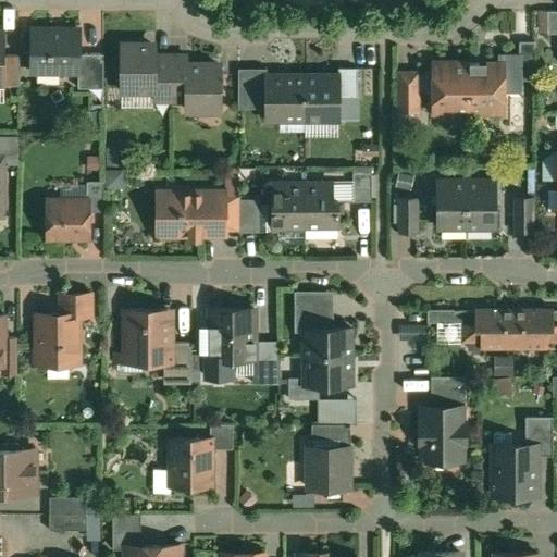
[(556,10),(547,11),(547,34),(556,34),(556,10)]
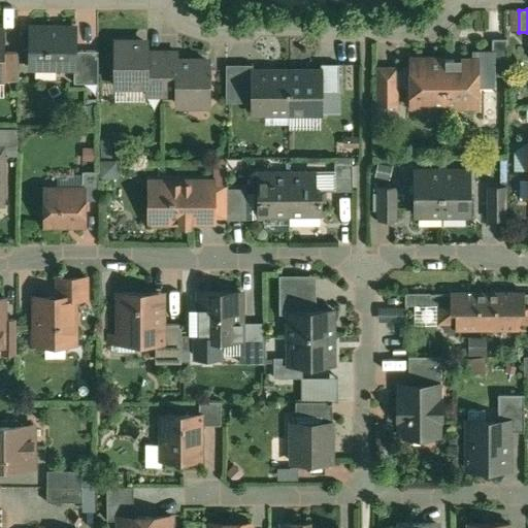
[(75,28),(30,27),(30,67),(74,67),(75,67),(75,51),(75,28)]
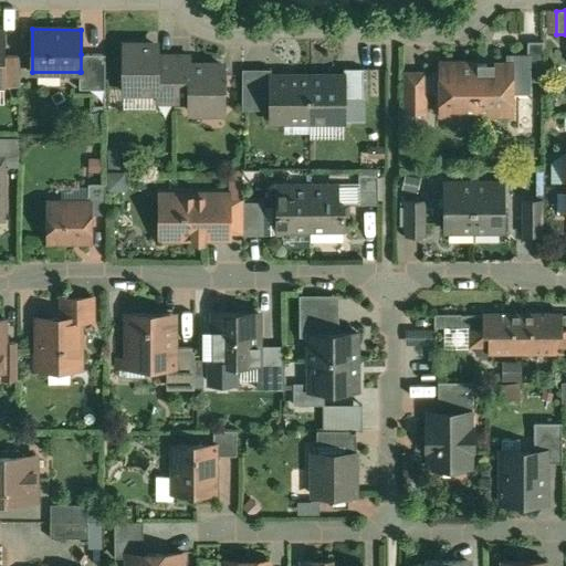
[(142,44),(125,44),(123,48),(123,60),(122,61),(122,76),(123,77),(123,91),(157,91),(158,91),(158,55),(158,46),(144,46),(142,44)]
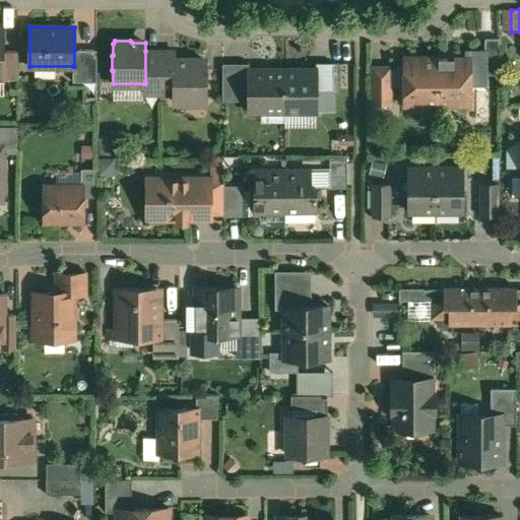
[(499,49),(484,49),(484,75),(499,75),(499,49)]
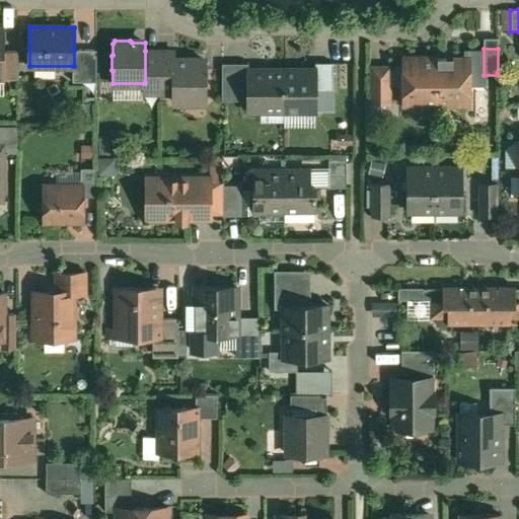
[(96,50),(74,50),(74,66),(73,66),(72,81),(96,81),(96,50)]
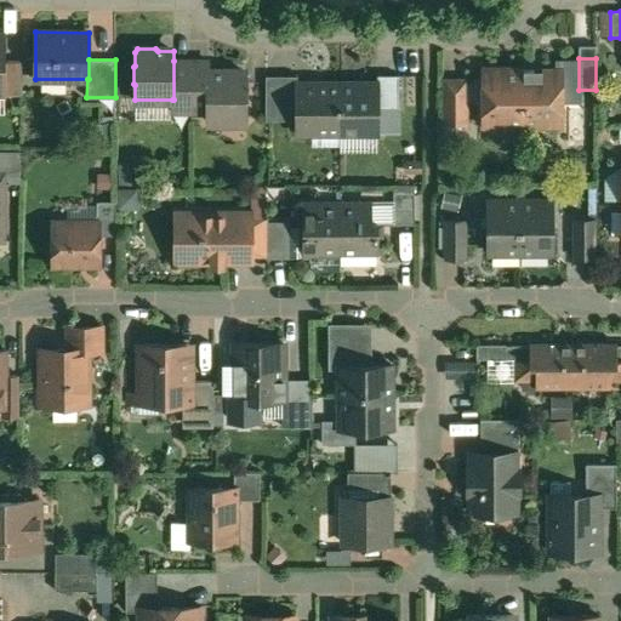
[(21,61),(5,61),(5,93),(21,93),(21,61)]
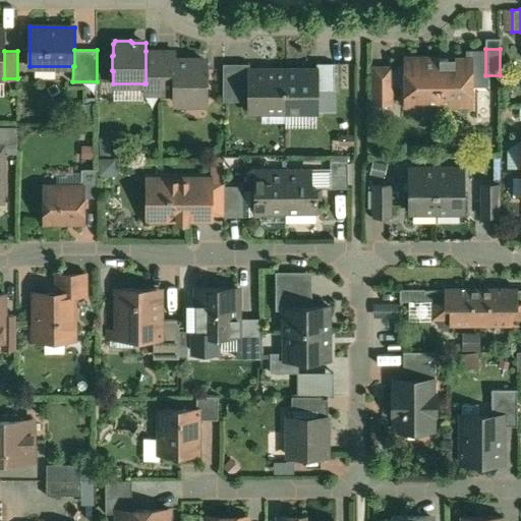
[(160,51),(146,51),(146,83),(145,83),(145,94),(160,94),(160,51)]
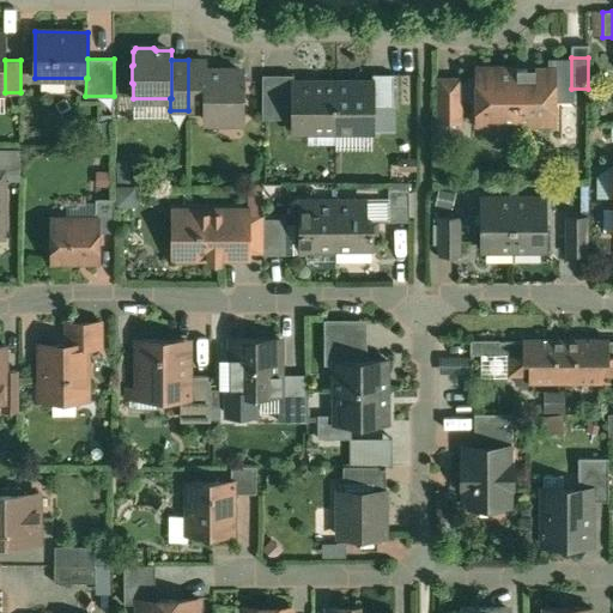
[(206,60),(188,60),(188,110),(204,110),(204,72),(206,72),(206,60)]
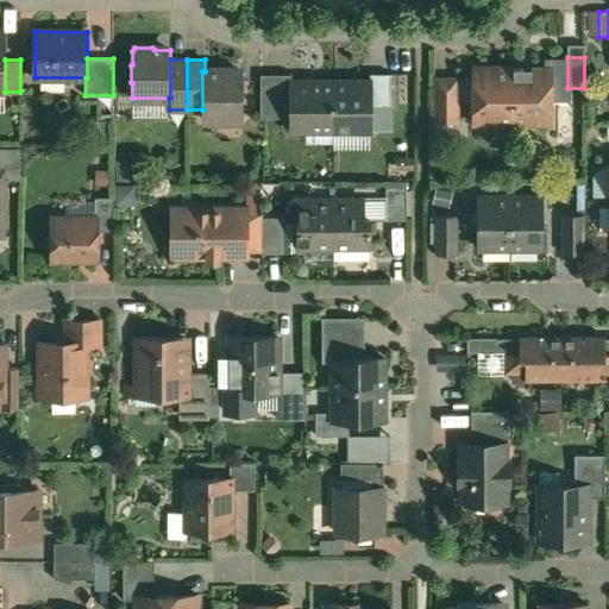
[(513,69),(475,69),(475,123),(513,123),(513,69)]
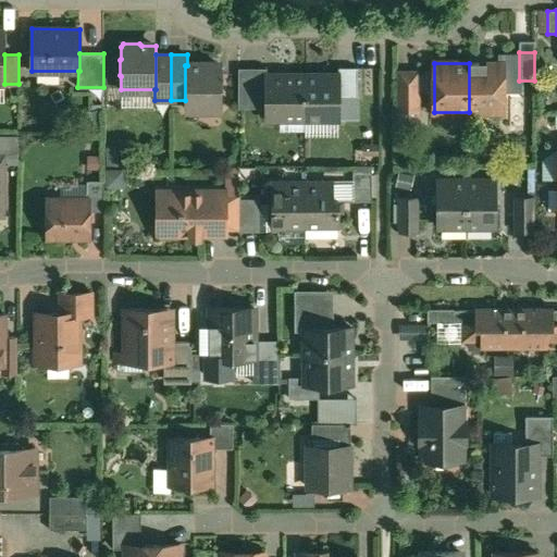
[(502,63),(469,63),(469,112),(502,112),(502,63)]
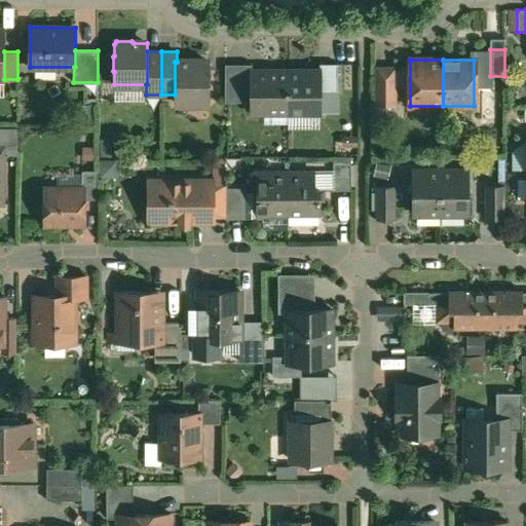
[(207,61),(190,61),(188,63),(177,62),(175,62),(175,95),(175,103),(209,103),(209,90),(210,89),(210,75),(209,75),(209,63),(207,61)]
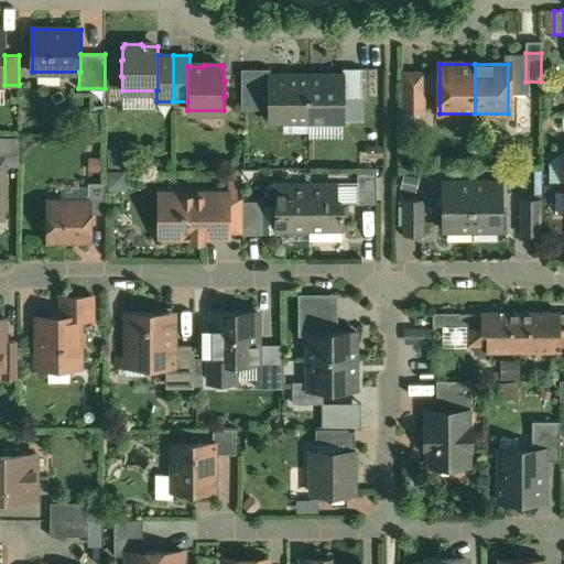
[(361,68),(343,68),(343,75),(344,75),(344,97),(362,97),(361,68)]
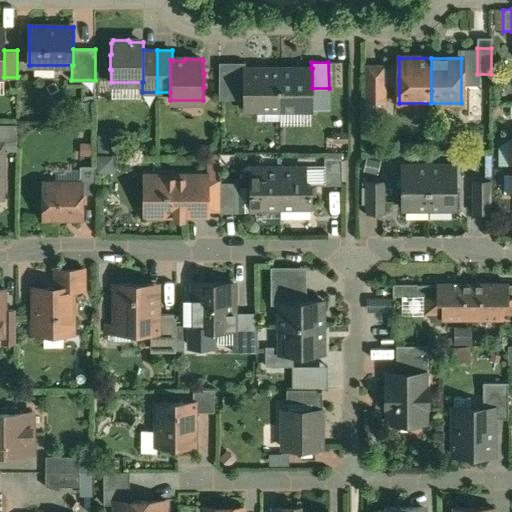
[(245,63),(219,63),(219,88),(243,88),(243,69),(245,68),(245,63)]
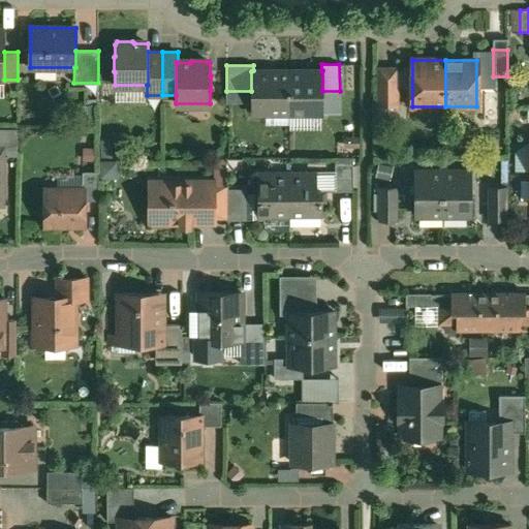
[(397,69),(379,69),(379,106),(397,106),(397,69)]
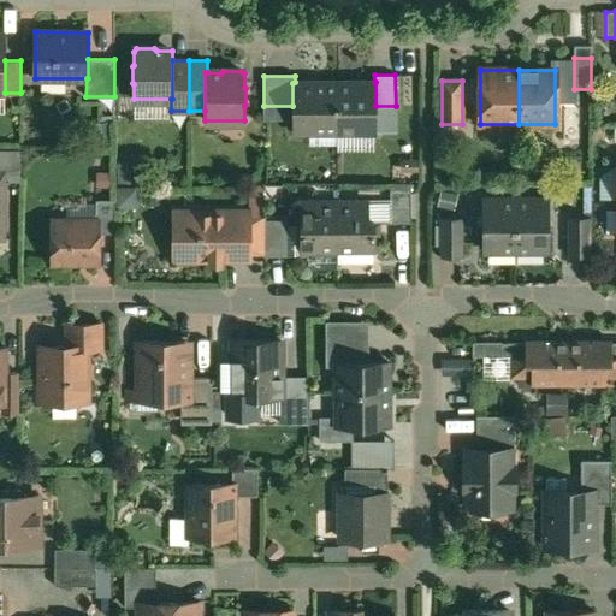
[(295,82),(292,83),(292,106),(292,132),(337,132),(337,82),(295,82)]
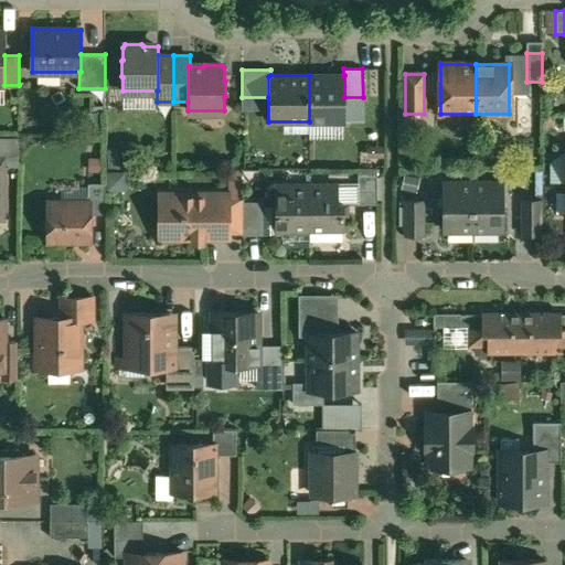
[(343,75),(309,75),(309,121),(344,121),(344,97),(344,75),(343,75)]
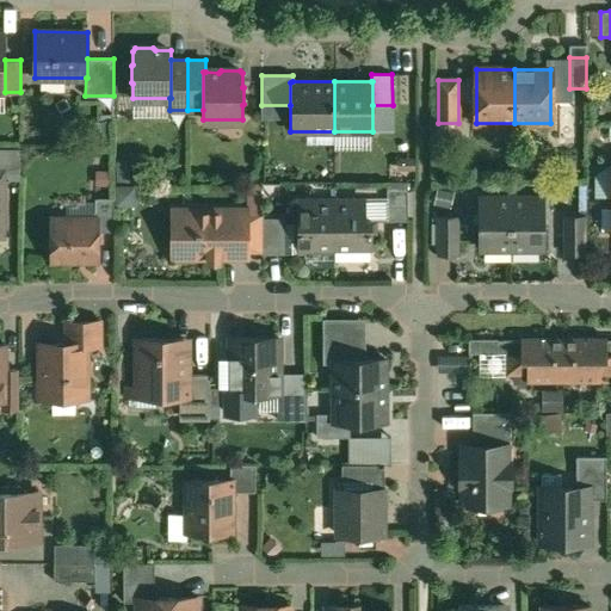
[(20,148),(0,148),(0,172),(2,172),(2,173),(20,173),(20,148)]
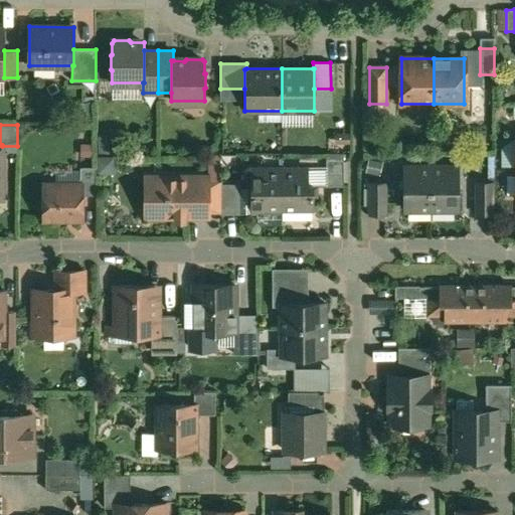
[(114,136),(100,136),(100,154),(115,154),(114,136)]
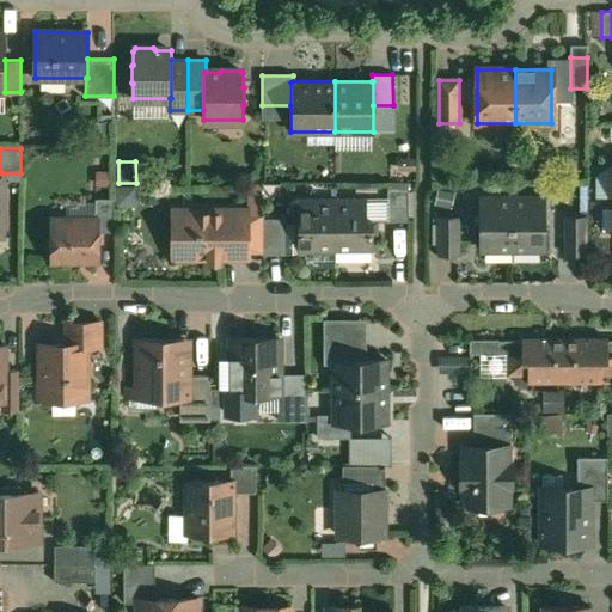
[(138,188),(117,188),(116,207),(136,208),(138,188)]
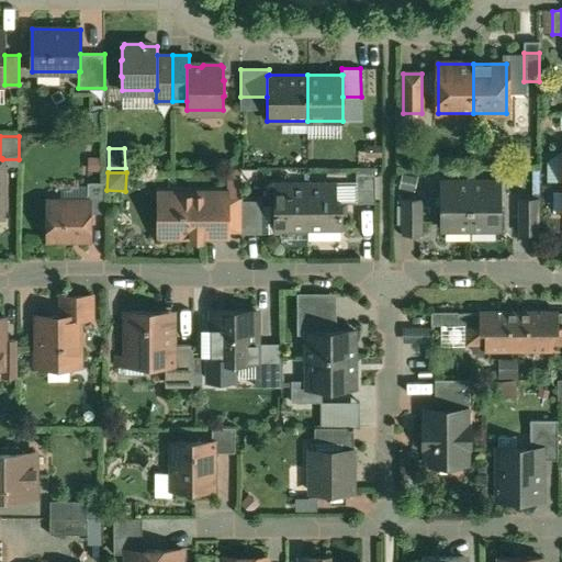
[(374,175),(356,175),(356,203),(374,203),(374,175)]
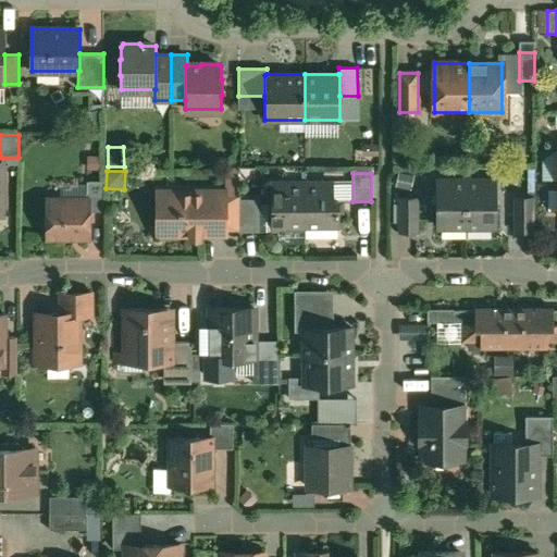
[(257,175),(238,175),(238,202),(238,203),(261,203),(261,181),(257,181),(257,175)]
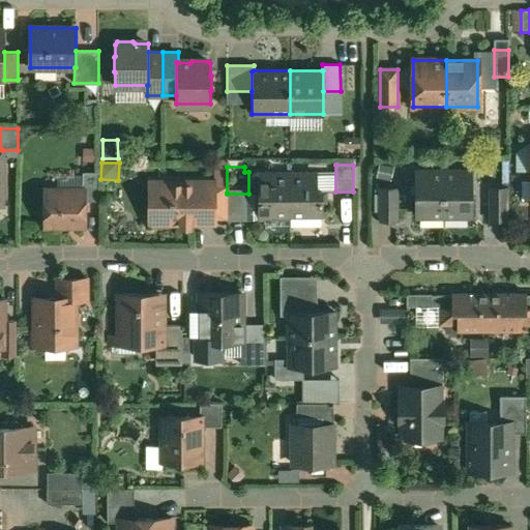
[(98,172),(82,172),(82,192),(84,192),(84,201),(98,201),(98,172)]
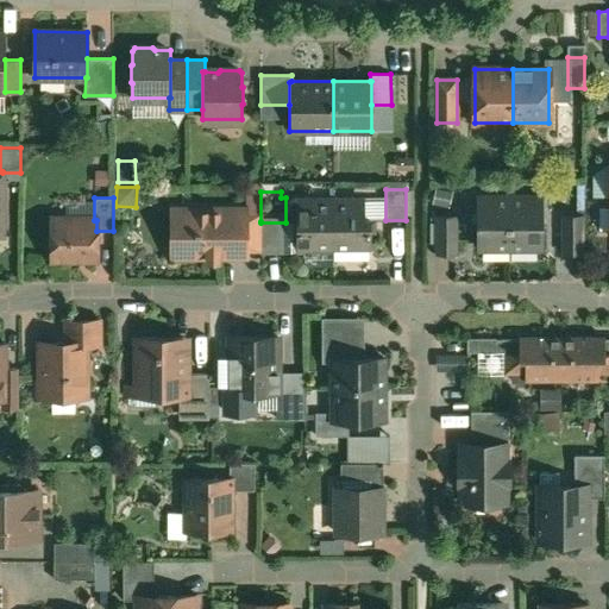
[(510,198),(479,198),(479,250),(510,250),(510,198)]
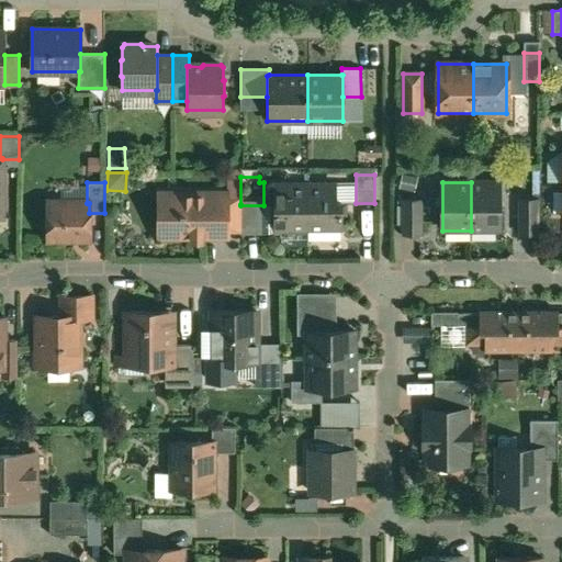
[(499,182),(471,182),(471,231),(499,229),(499,182)]
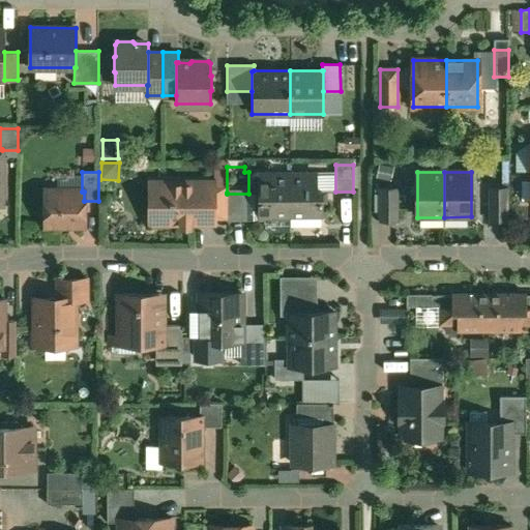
[(290,174),(259,174),(259,218),(290,218),(290,174)]
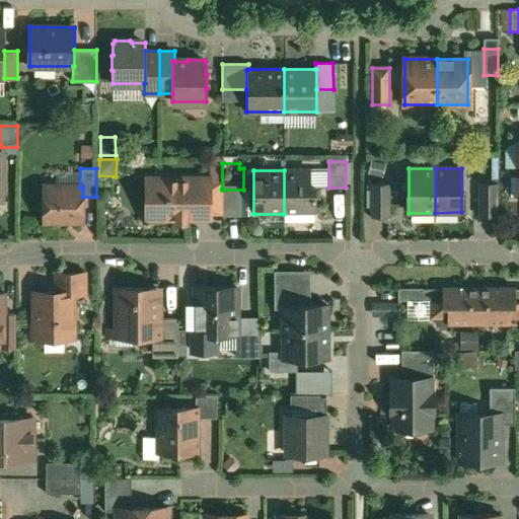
[(310,170),(284,170),(284,214),(284,221),(313,221),(313,214),(315,214),(315,187),(310,187),(310,170)]
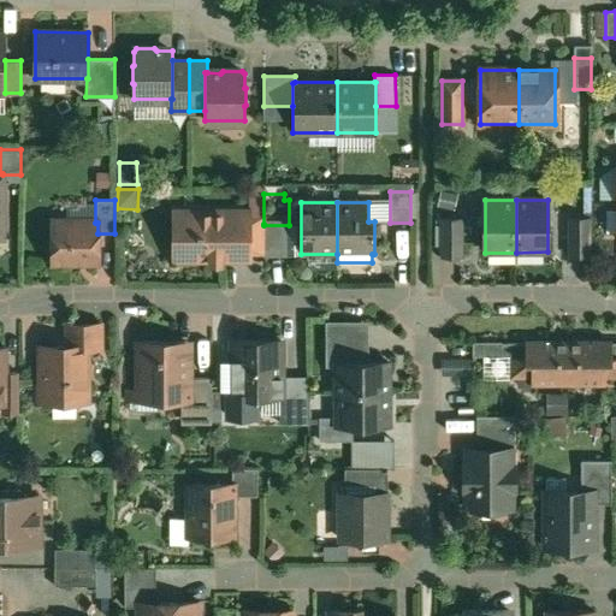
[(249,212),(182,212),(182,260),(249,260),(249,255),(249,224),(249,212)]
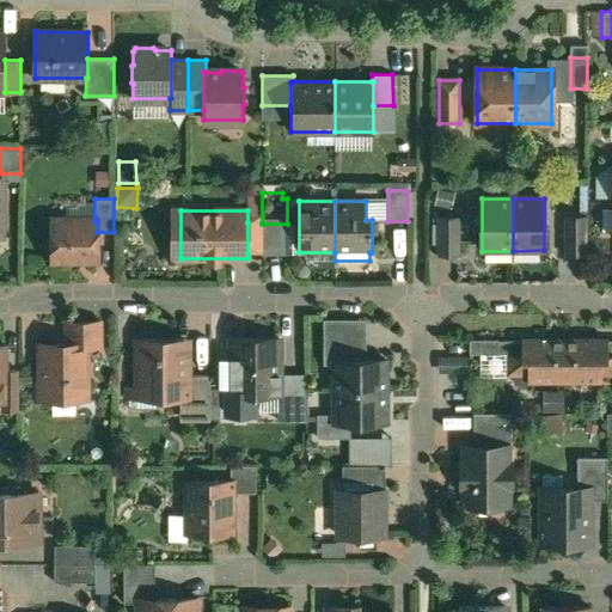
[(460,218),(436,218),(438,256),(460,256),(460,218)]
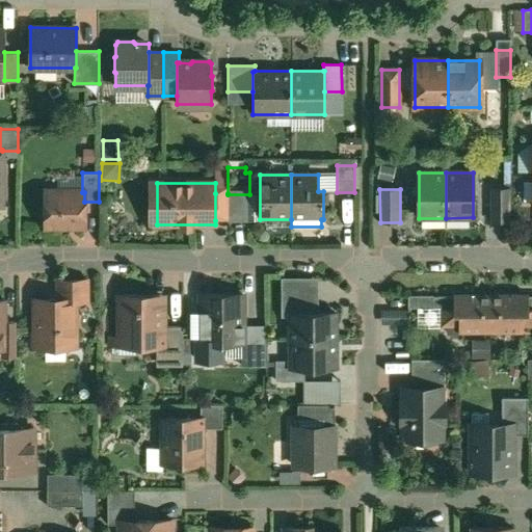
[(511,189),(490,189),(490,222),(511,222),(511,189)]
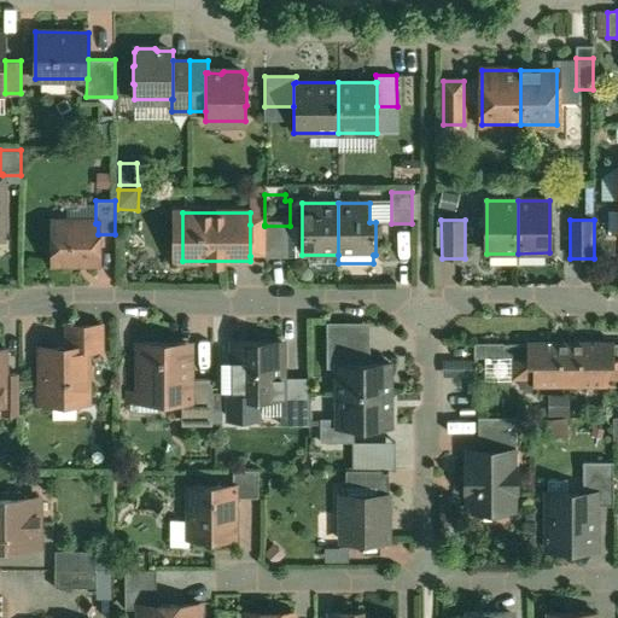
[(80,221),(53,221),(53,264),(98,264),(98,234),(98,223),(95,223),(80,223),(80,221)]
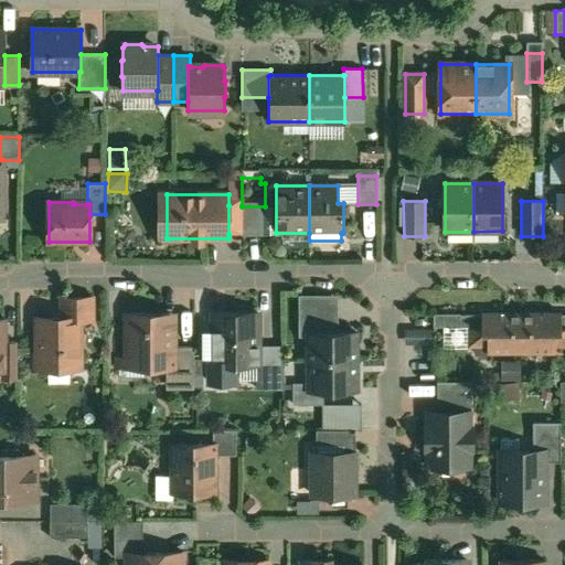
[(242,205),(228,205),(228,234),(242,234),(242,206),(242,205)]
